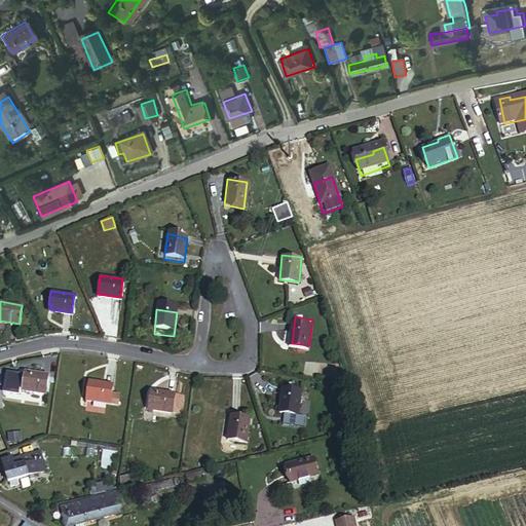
[(47,376),(24,372),(21,389),(44,393),(47,376)]
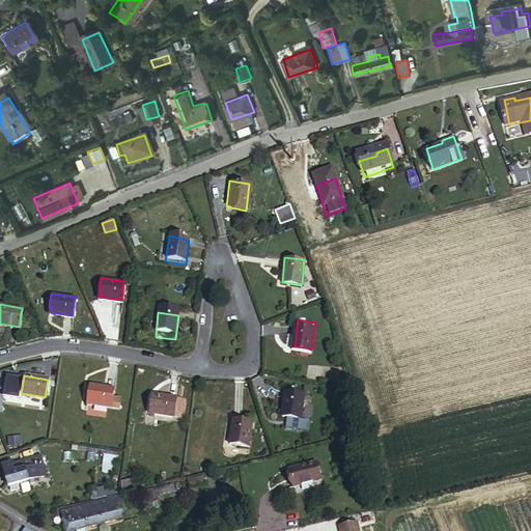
[(102,388),(78,384),(75,402),(106,409),(108,397),(102,396),(102,388)]
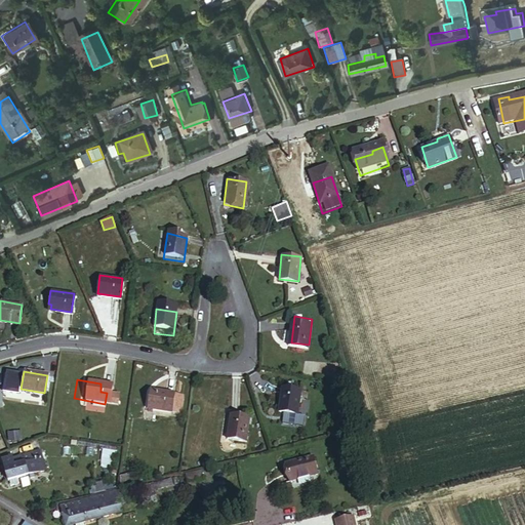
[(304,388),(285,386),(282,409),(287,410),(286,420),(306,422),(308,412),(300,412),(304,388)]
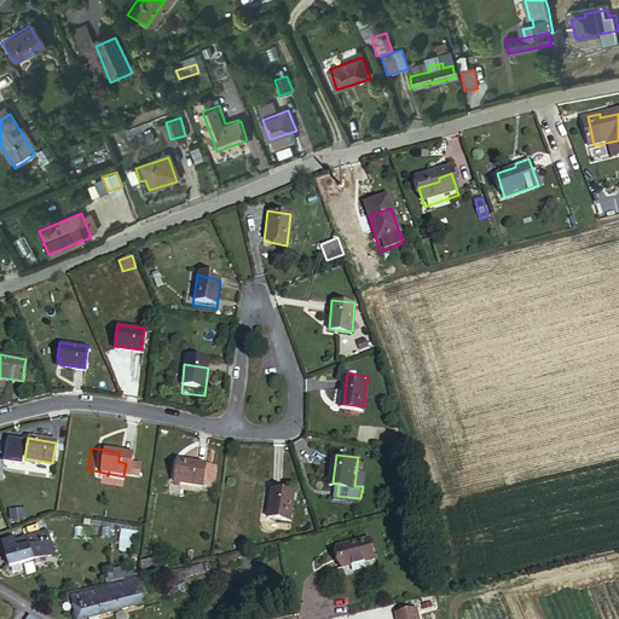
[(212,464),(173,461),(172,485),(210,489),(212,464)]
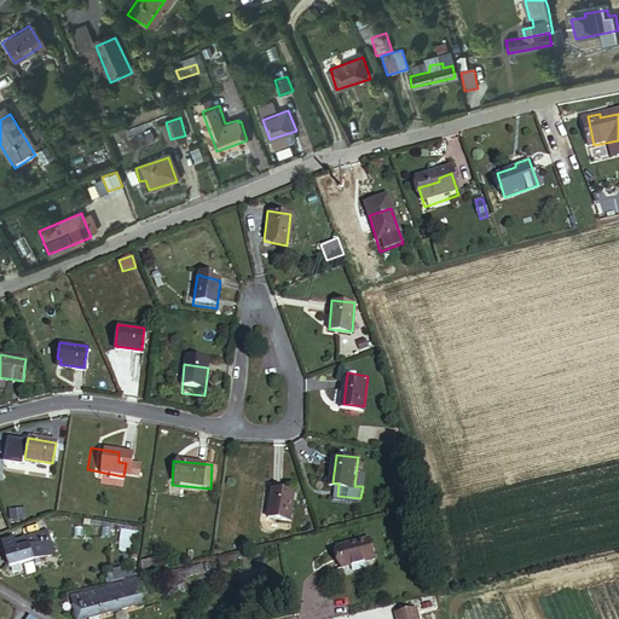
[(287,493),(266,491),(262,518),(282,520),(287,493)]
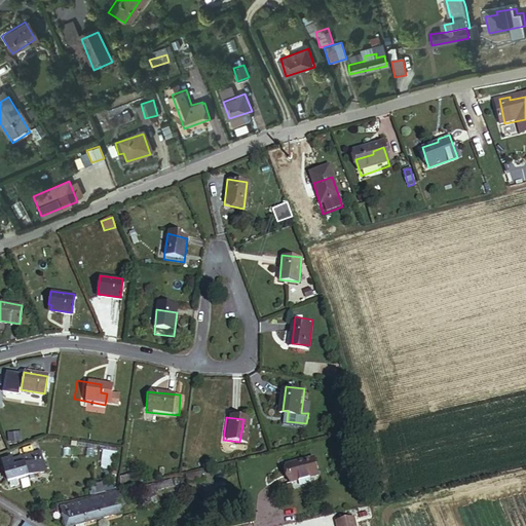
[(23,426),(10,427),(11,436),(24,435),(23,426)]
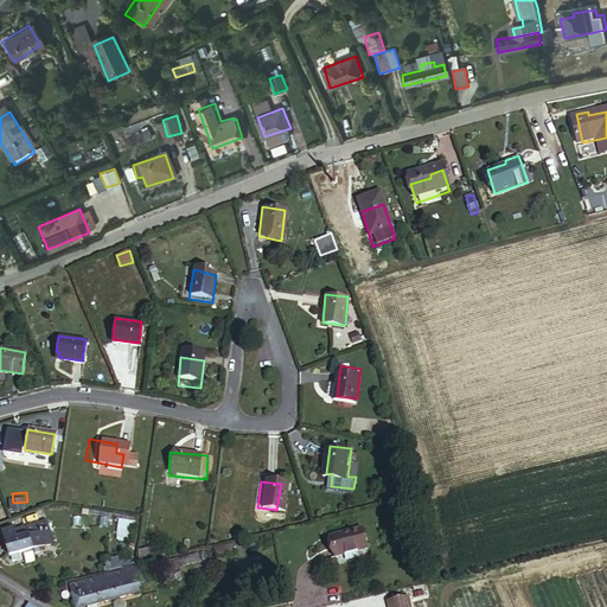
[(44,521),(0,531),(0,535),(8,564),(20,561),(19,553),(50,544),(44,521)]
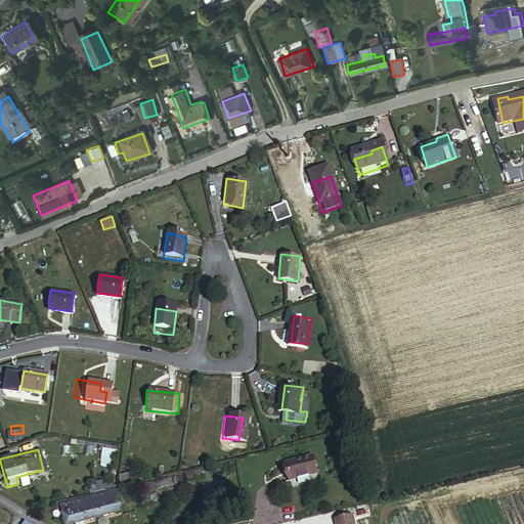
[(102,450),(102,460),(114,460),(114,449),(102,450)]
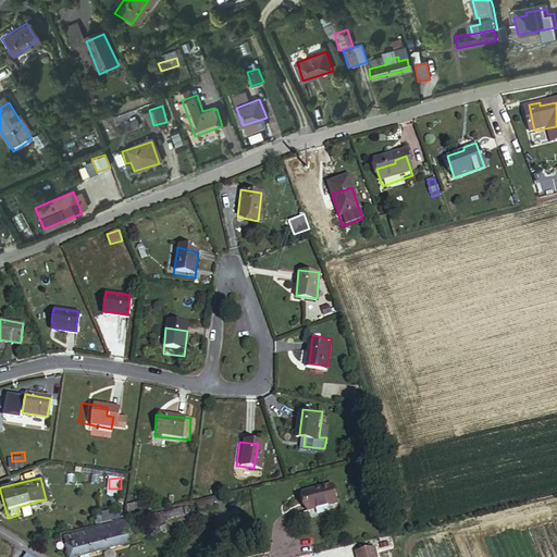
[(330,484),(300,491),(306,510),(334,503),(330,484)]
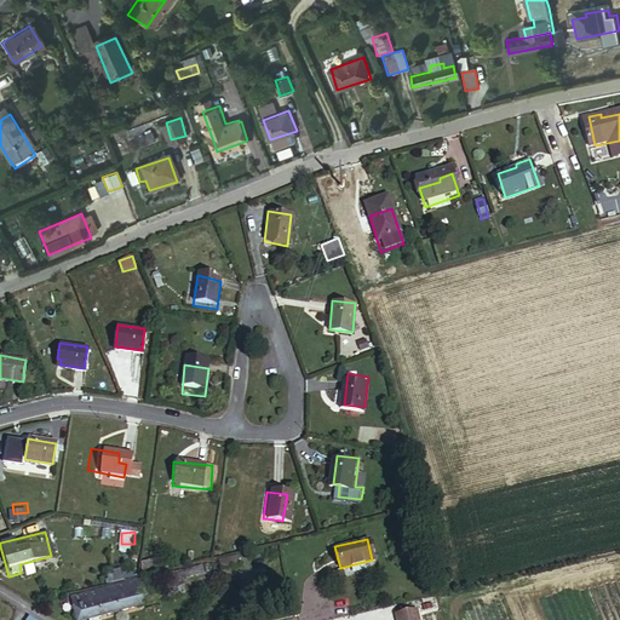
[(141,579),(68,598),(73,619),(76,619),(141,603),(138,592),(158,586),(155,577),(144,579),(144,580),(142,580),(141,579)]
